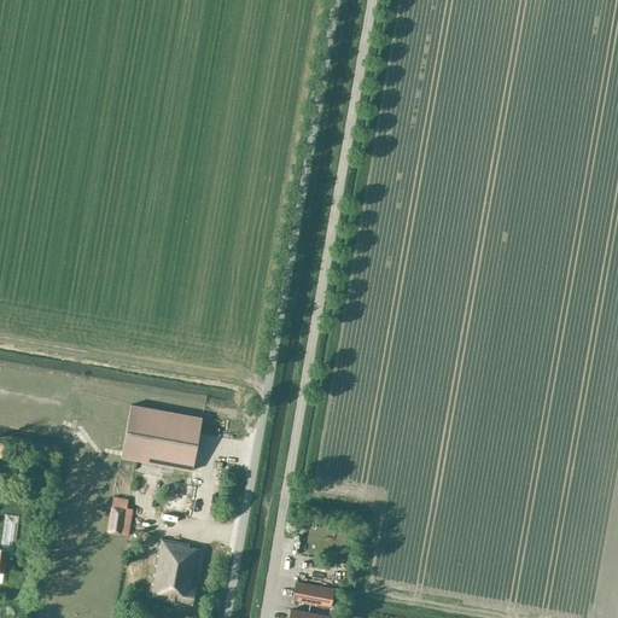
[(192,471),(197,444),(202,418),(130,404),(121,458),(192,471)]
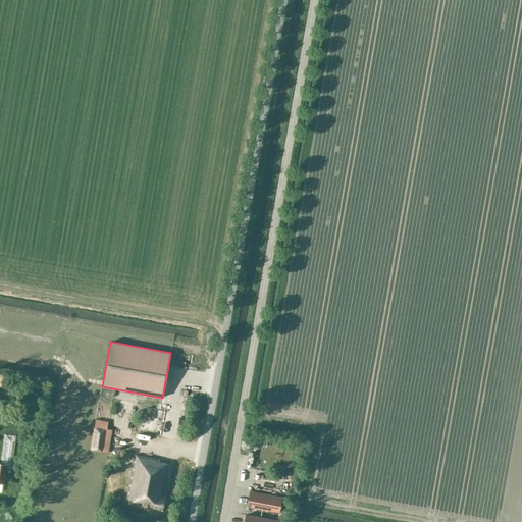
[(108,453),(112,430),(107,429),(108,422),(96,420),(95,426),(94,426),(90,451),(108,453)]
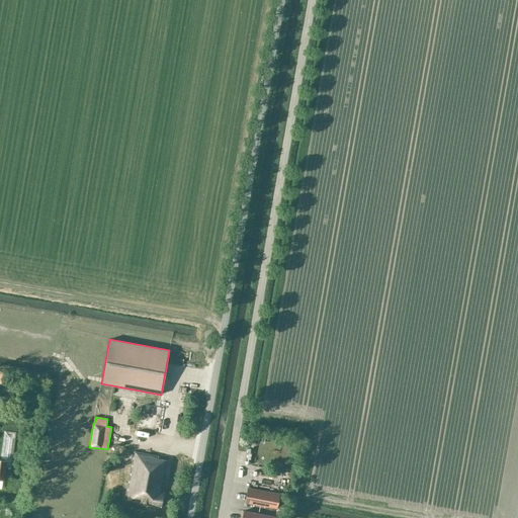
[(0,488),(1,489),(2,481),(3,481),(5,467),(11,468),(16,433),(4,432),(0,460),(0,459),(0,488)]
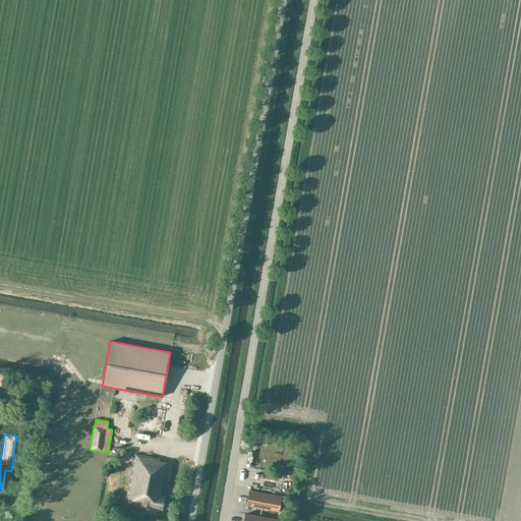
[(162,510),(163,503),(165,495),(162,495),(168,461),(136,455),(134,454),(125,503),(162,510)]
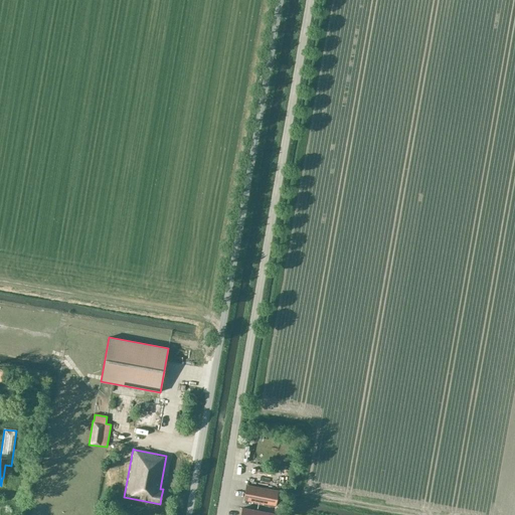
[(275,506),(278,492),(246,486),(243,500),(275,506)]
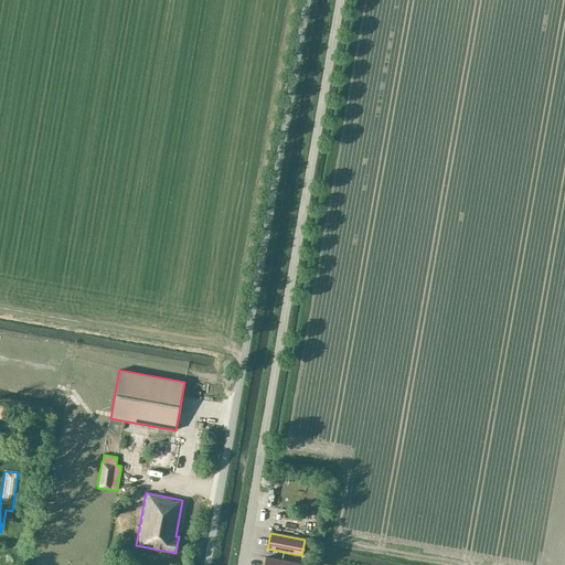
All buildings are outlined.
